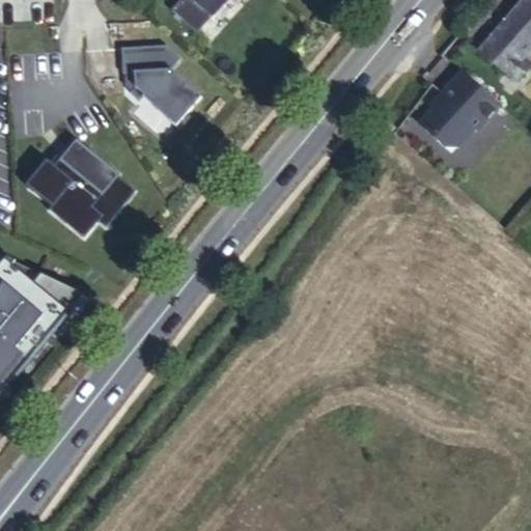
[(180,0),(172,9),(198,33),(227,0),(180,0)]
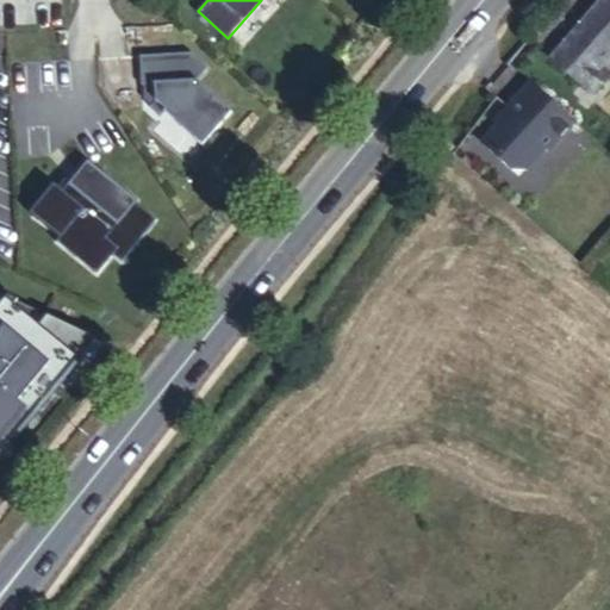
[(609,0),(604,0),(551,62),(593,100),(609,80),(609,75),(601,67),(609,55),(609,0)]
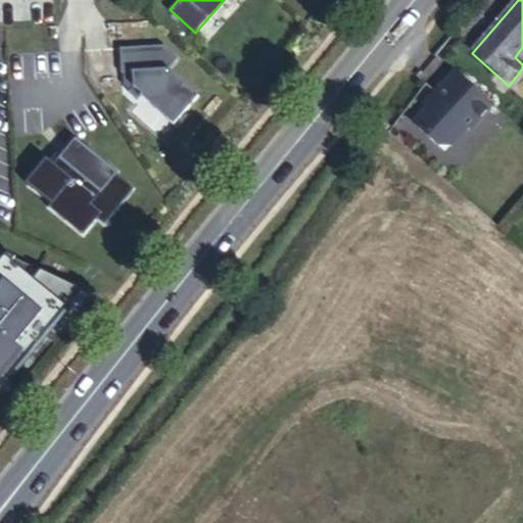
[(134,88),(128,93),(137,101),(140,97),(172,126),(198,98),(169,70),(179,59),(167,46),(121,48),(122,74),(133,74),(134,88)]
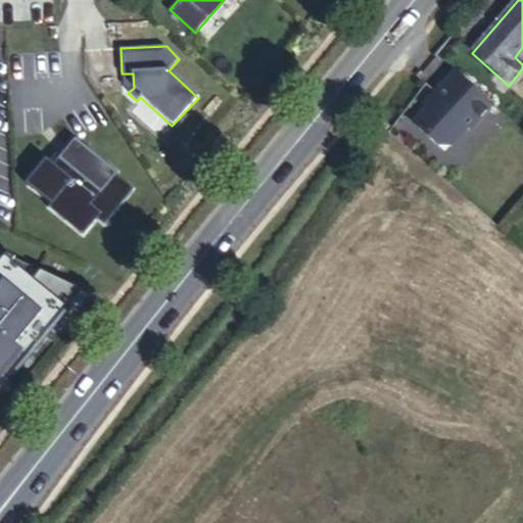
[(433,96),(410,121),(442,151),(489,102),(455,68),(430,94),(433,96)]
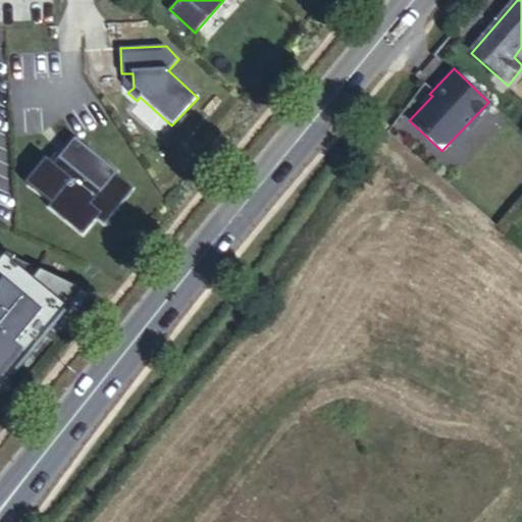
[(40,192),(69,227),(88,213),(94,220),(133,189),(117,170),(119,168),(96,139),(93,141),(89,136),(70,151),(60,139),(25,166),(44,189),(40,192)]
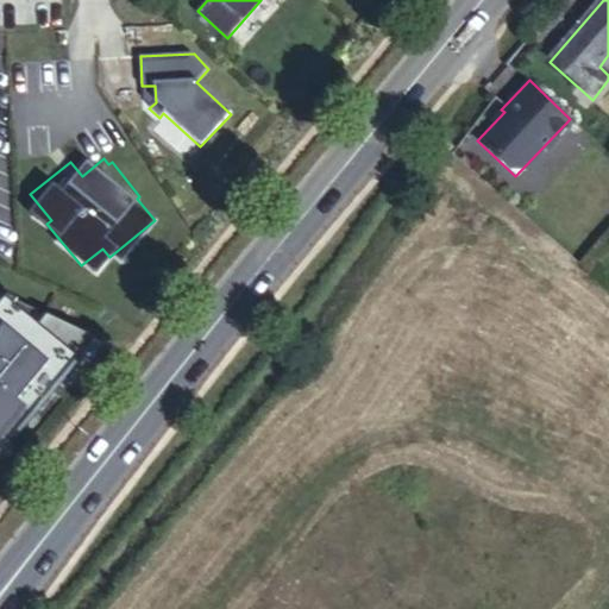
[(0,443),(7,447),(42,407),(35,401),(49,384),(55,390),(82,357),(76,352),(89,336),(1,293),(0,293),(0,443)]
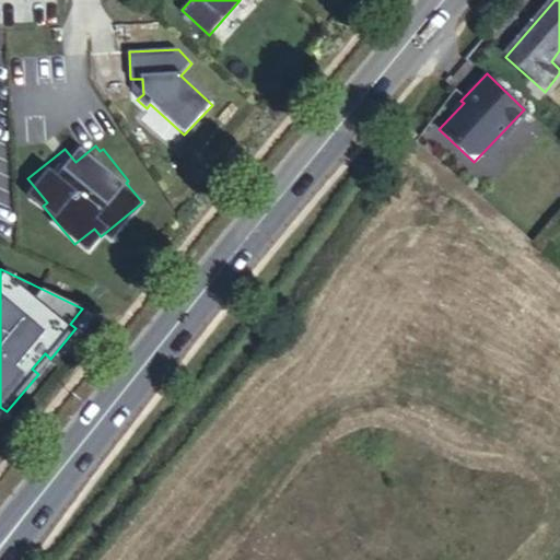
[(91,312),(82,308),(70,324),(76,328),(77,329),(91,312)]
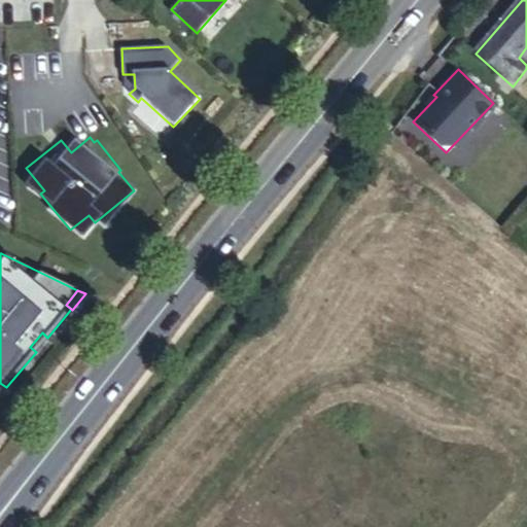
[(42,332),(30,347),(36,352),(36,353),(48,339),(47,338),(42,332)]
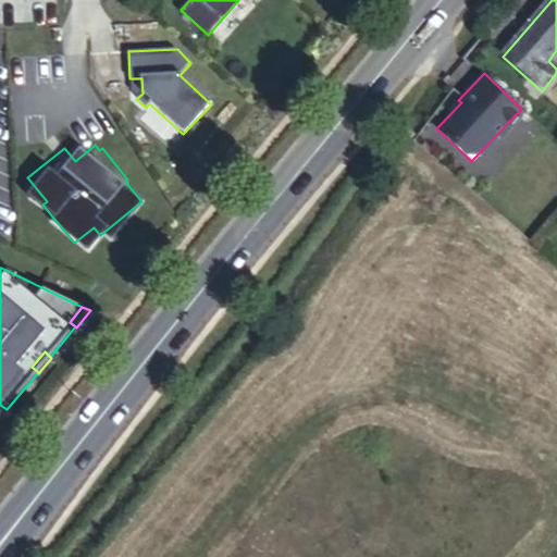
All buildings are outlined.
